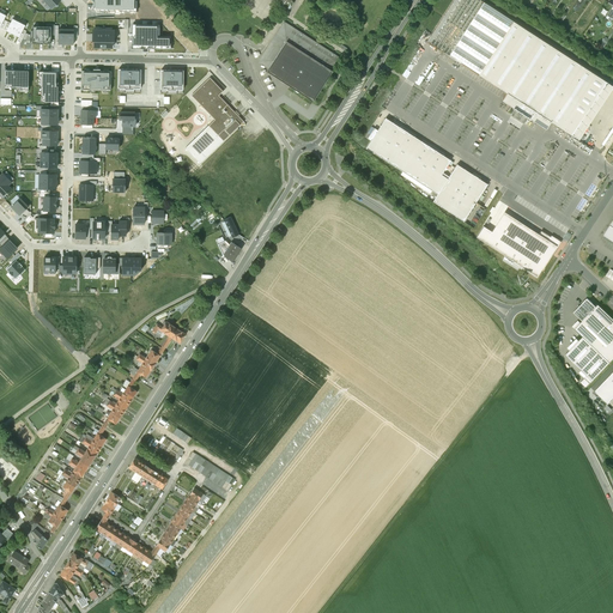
[(91,0),(93,2),(93,11),(135,12),(135,2),(133,0),(91,0)]
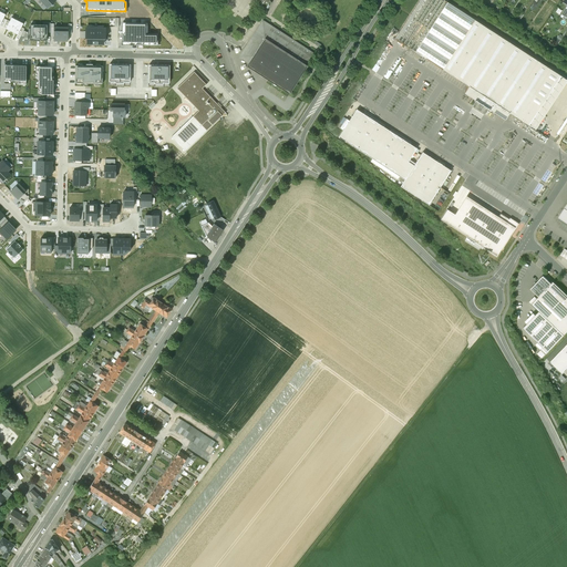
[(261,0),(259,4),(267,10),(271,2),(269,1),(269,0),(261,0)]
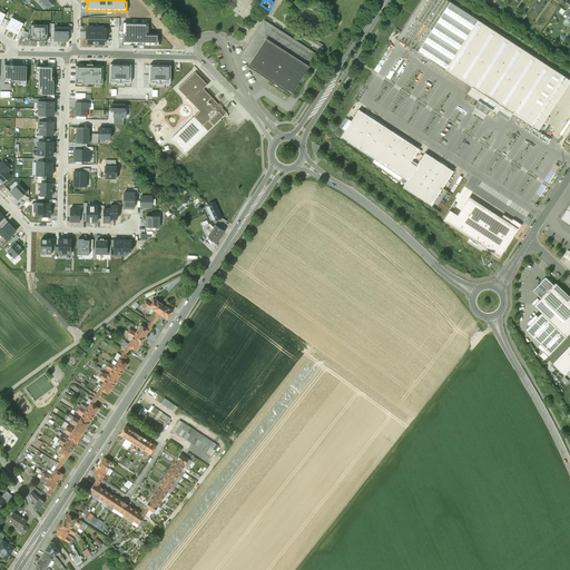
[(444,69),(477,20),(445,0),(421,0),(396,39),(444,69)]
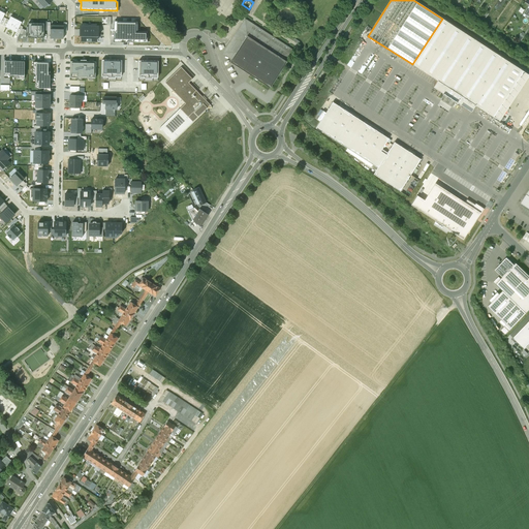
[(10,30),(17,20),(10,17),(8,22),(5,27),(10,30)]
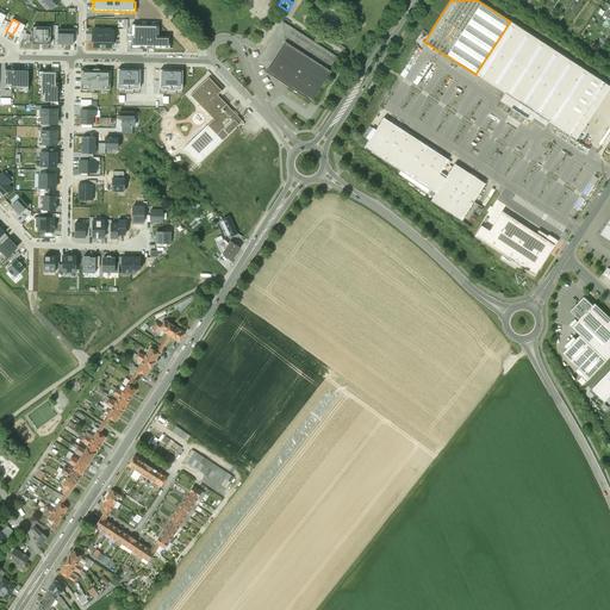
[(340,58),(282,22),(267,44),(268,45),(259,61),(268,67),(265,72),(311,101),(340,58)]
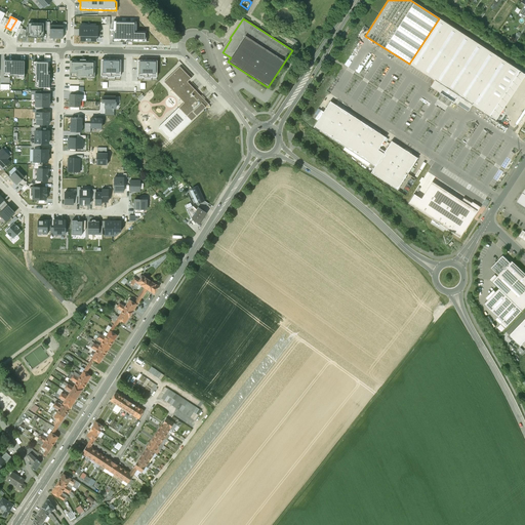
[(439,18),(409,64),(434,80),(430,86),(443,94),(451,101),(468,111),(472,105),(489,116),(519,71),(439,18)]
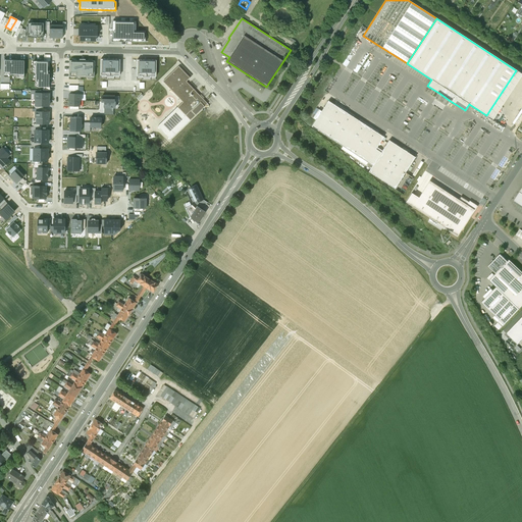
[(21,21),(16,19),(10,30),(16,32),(18,27),(21,21)]
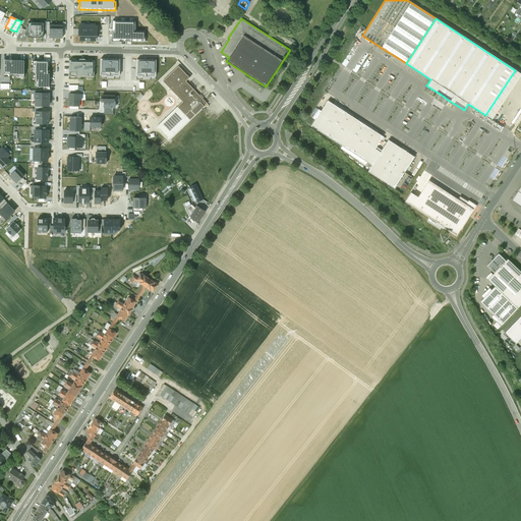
[(135,21),(112,20),(112,41),(145,42),(145,32),(135,32),(135,21)]
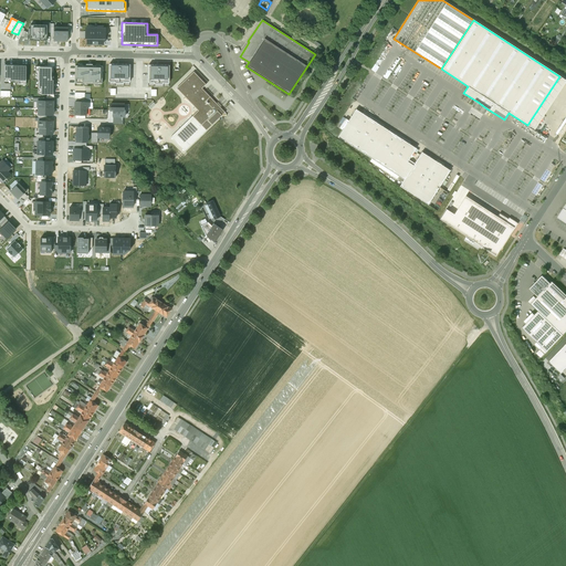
[(30,40),(40,40),(40,24),(30,24),(30,29),(29,29),(28,32),(28,35),(30,35),(30,40)]
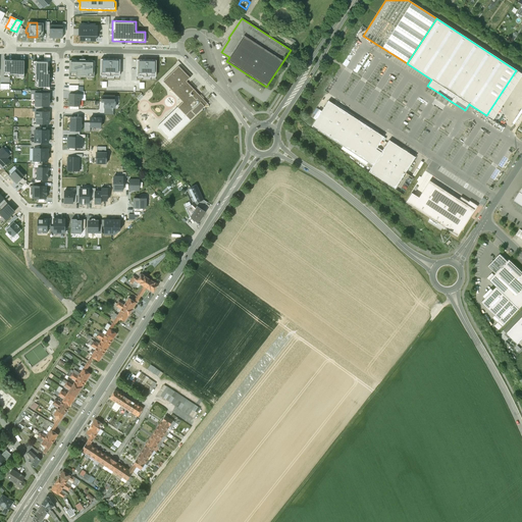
[(97,25),(80,25),(79,36),(81,36),(81,40),(84,40),(84,41),(91,41),(91,40),(95,40),(96,36),(97,36),(97,25)]
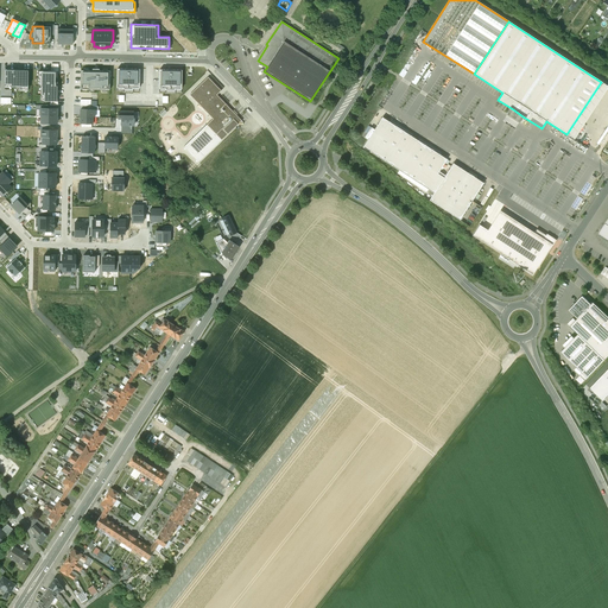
[(20,70),(5,69),(5,86),(12,86),(11,88),(20,88),(20,89),(29,89),(29,70),(20,70)]
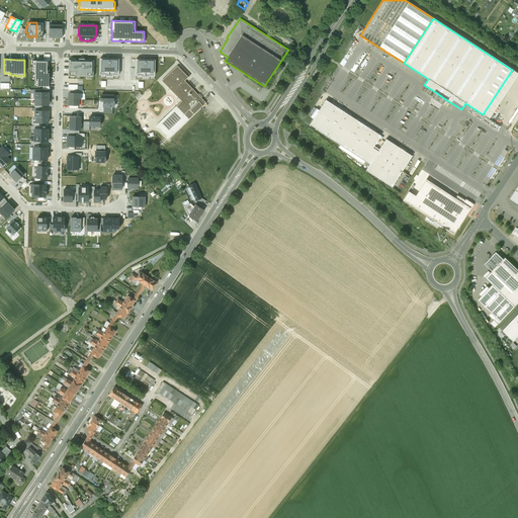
[(79,60),(69,60),(69,76),(93,77),(94,61),(85,61),(85,59),(79,59),(79,60)]
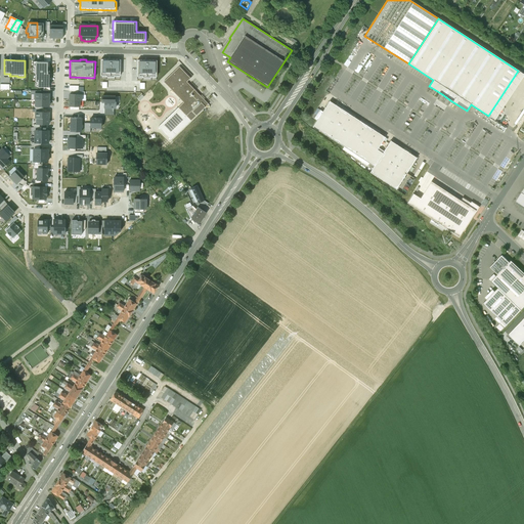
[(121,59),(101,59),(100,76),(106,76),(106,77),(115,77),(115,76),(120,76),(121,59)]
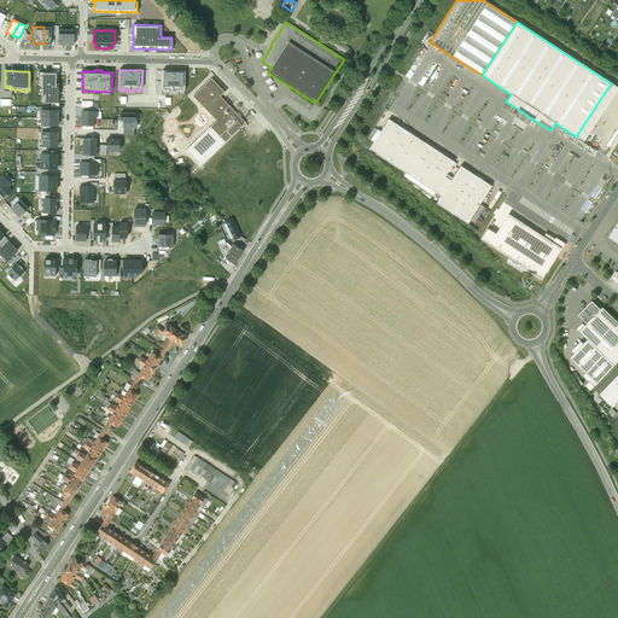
[(185,71),(162,71),(162,91),(168,91),(168,92),(178,92),(178,91),(185,91),(185,71)]
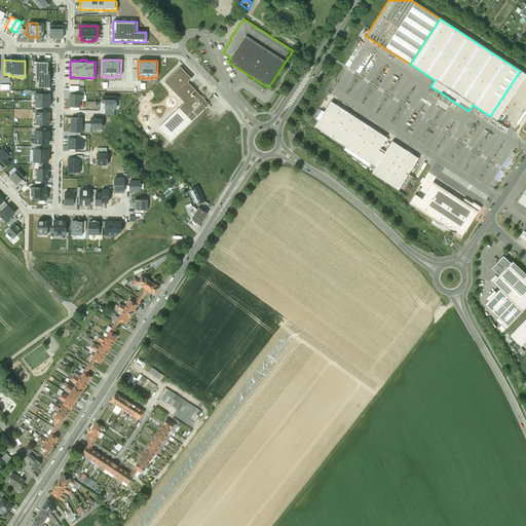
[(41,62),(33,62),(33,68),(34,68),(34,74),(35,74),(35,83),(36,83),(36,87),(49,88),(49,71),(48,71),(48,67),(49,67),(49,62),(41,62)]
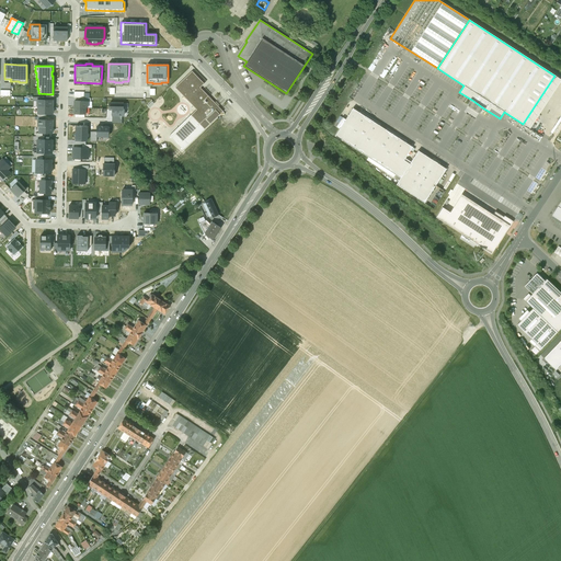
[(204,83),(192,71),(175,88),(198,112),(196,113),(194,112),(170,136),(183,150),(222,112),(199,88),(204,83)]
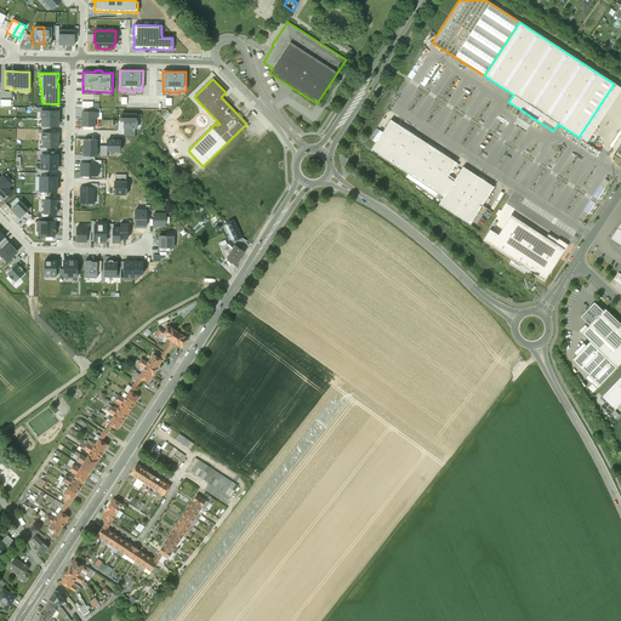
[(620,87),(614,84),(579,137),(586,142),(620,87)]
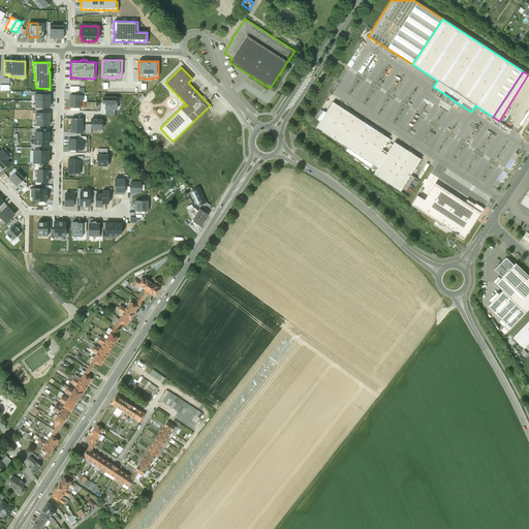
[(116,97),(103,97),(103,103),(105,103),(105,109),(115,110),(117,110),(117,103),(116,103),(116,97)]
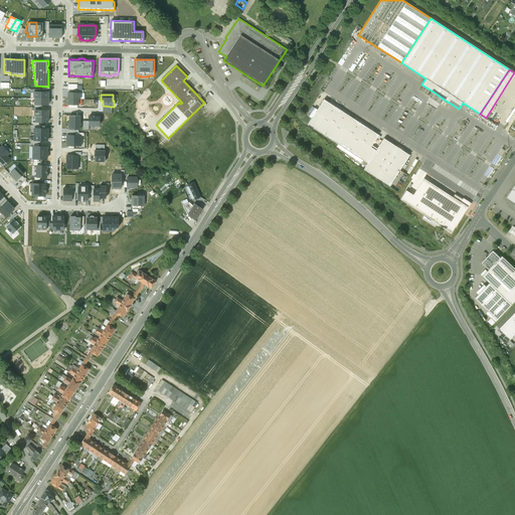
[(378,135),(324,100),(319,106),(320,106),(308,125),(367,163),(363,169),(389,186),(405,161),(409,155),(383,138),(376,150),(371,147),(378,135)]
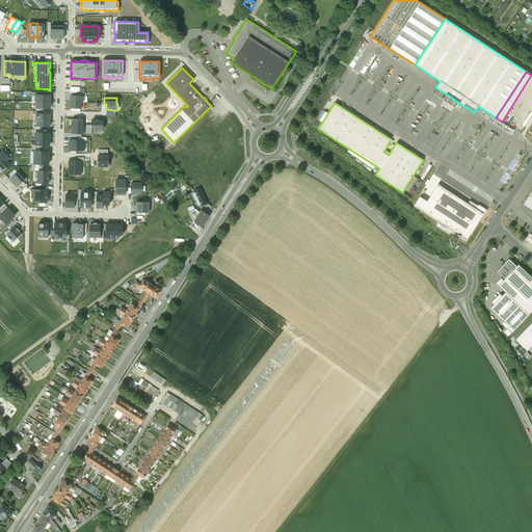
[(82,120),(72,120),(72,134),(82,134),(82,120)]
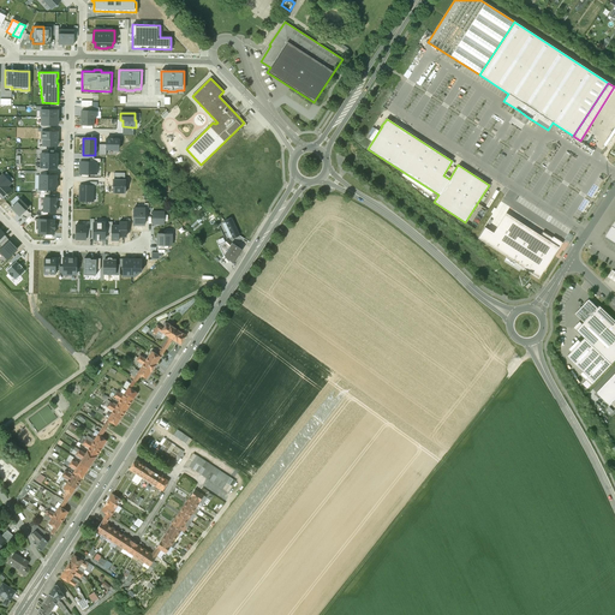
[(111,138),(106,138),(106,144),(106,149),(119,150),(119,139),(114,139),(114,138),(111,138)]
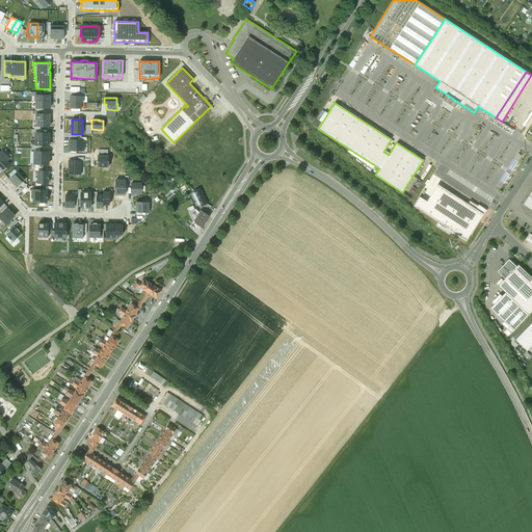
[(78,140),(70,140),(69,151),(71,151),(77,151),(83,151),(83,140),(78,140)]
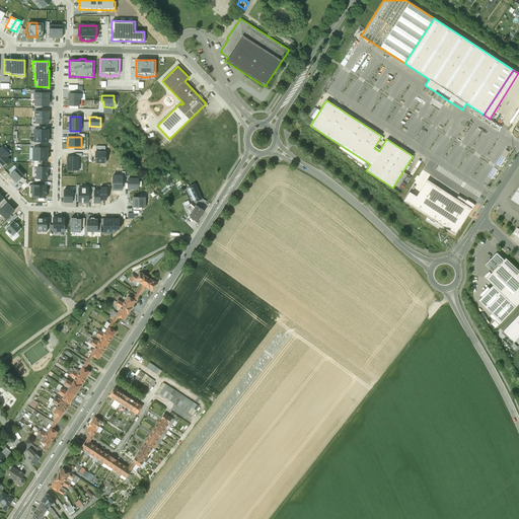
[(0,165),(2,167),(9,160),(7,157),(9,154),(2,147),(0,148),(0,165)]
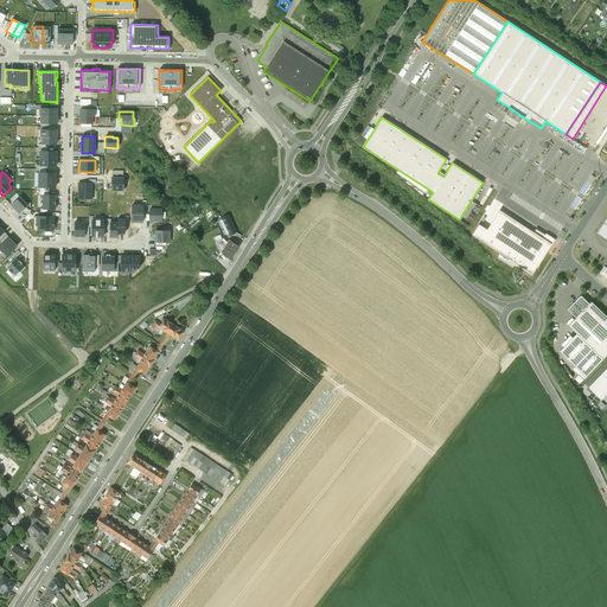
[(56,173),(39,173),(39,187),(56,187),(56,173)]
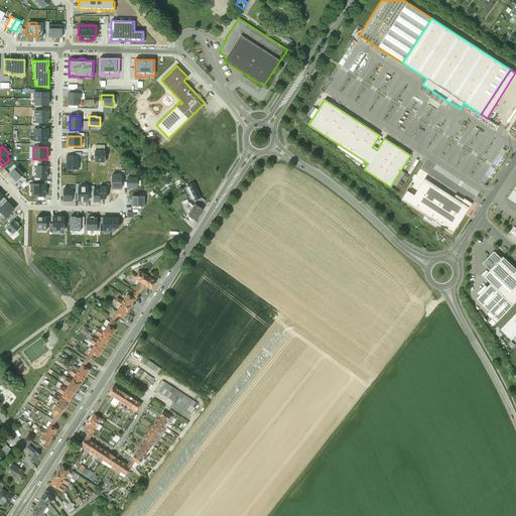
[(96,151),(95,151),(95,155),(95,157),(95,161),(105,162),(106,151),(105,151),(96,151)]
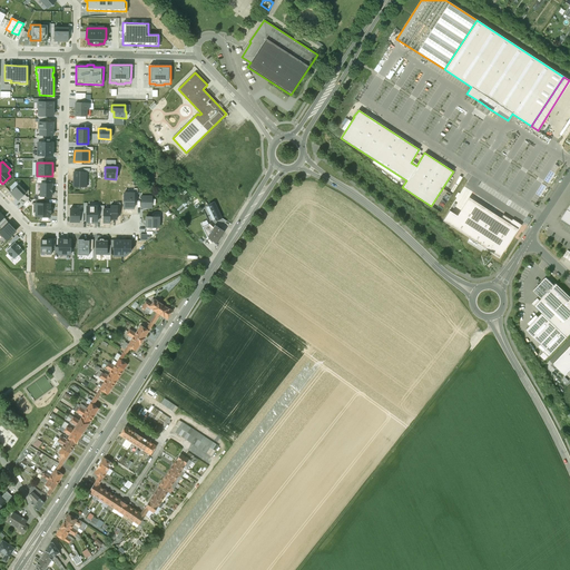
[(87,172),(74,172),(74,187),(86,187),(87,172)]
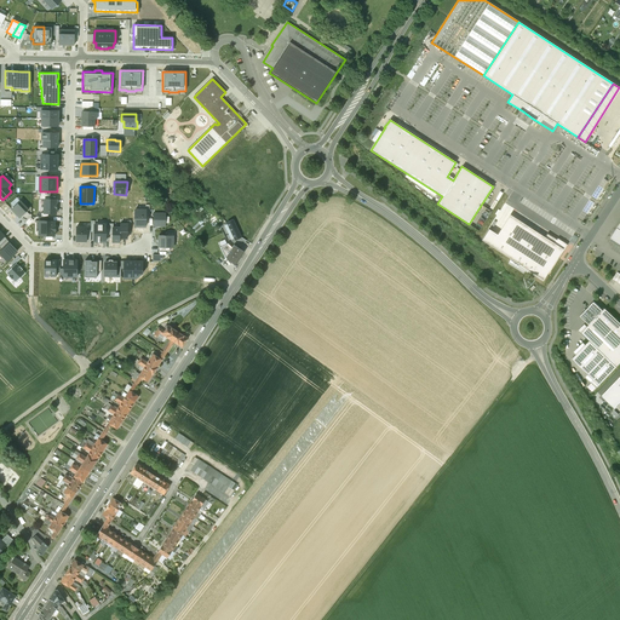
[(44,200),(44,213),(56,213),(56,200),(44,200)]
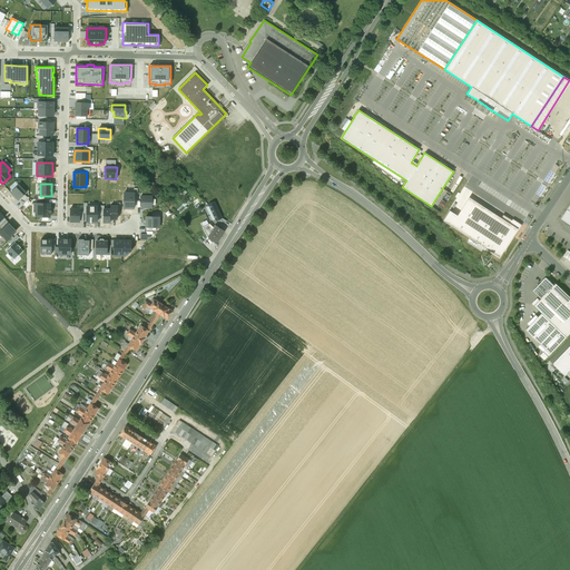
[(10,193),(18,200),(19,199),(25,195),(26,193),(18,185),(10,193)]
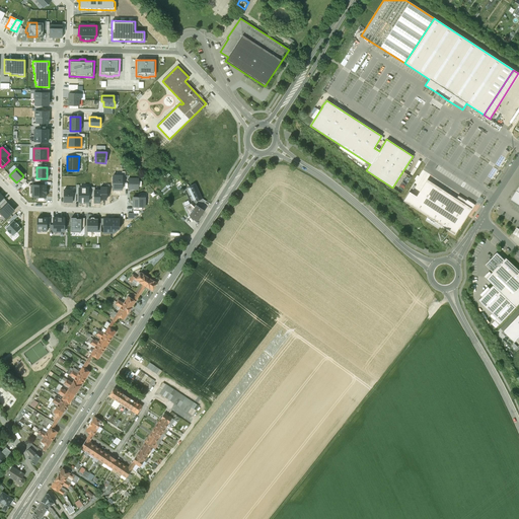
[(122,175),(113,175),(113,190),(122,190),(122,181),(122,175)]
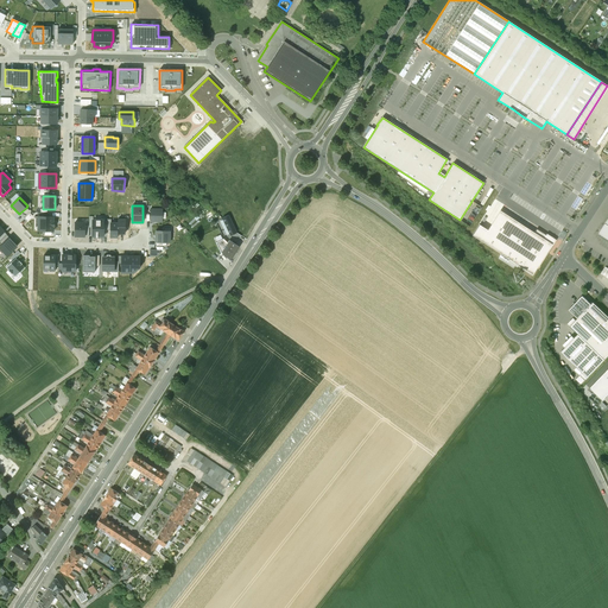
[(26,208),(20,213),(25,219),(31,213),(31,210),(29,210),(26,208)]
